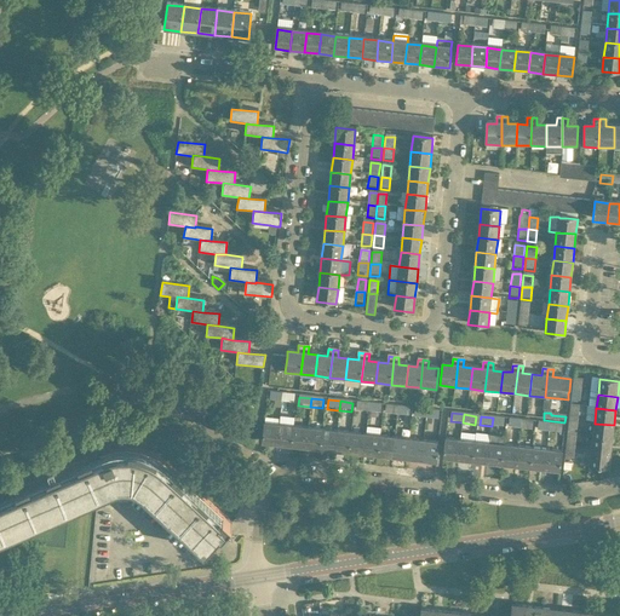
[(493,418),(492,426),(503,427),(504,419),(493,418)]
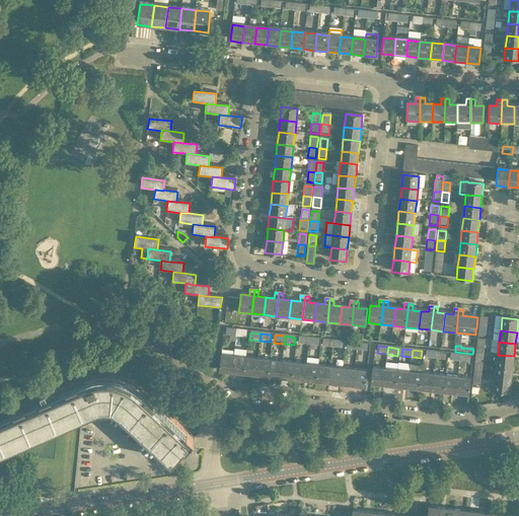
[(427,352),(426,359),(436,360),(437,353),(427,352)]
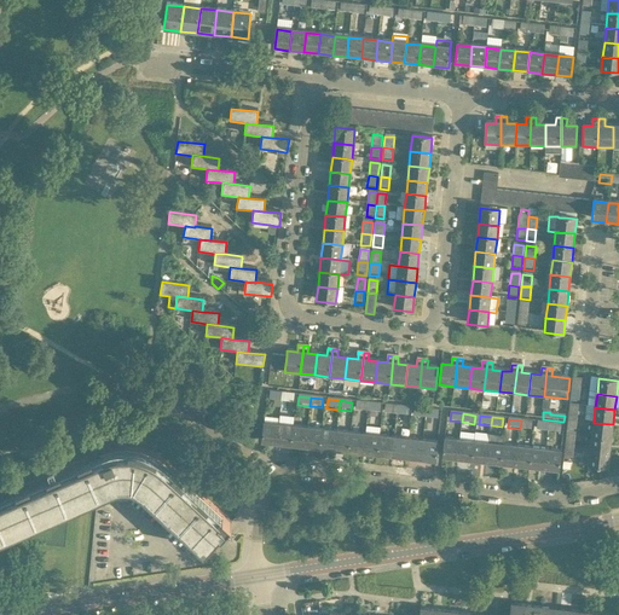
[(521,421),(520,429),(531,430),(532,422),(521,421)]
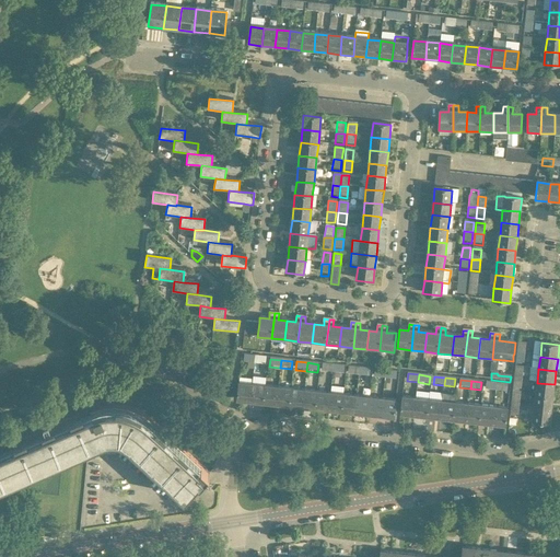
[(487,382),(486,390),(497,391),(498,384),(487,382)]
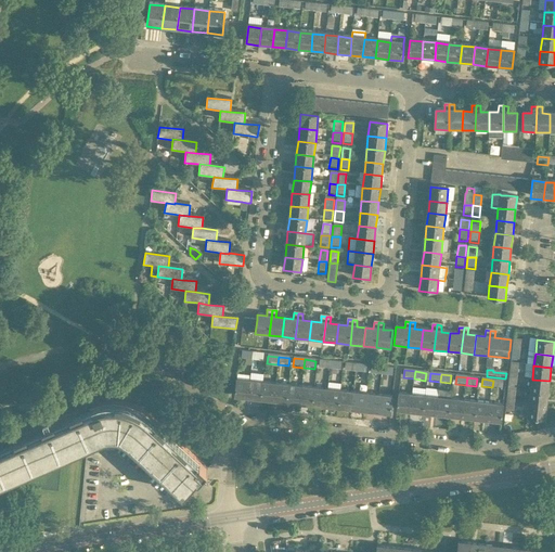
[(234,397),(247,399),(249,382),(236,380),(234,397)]
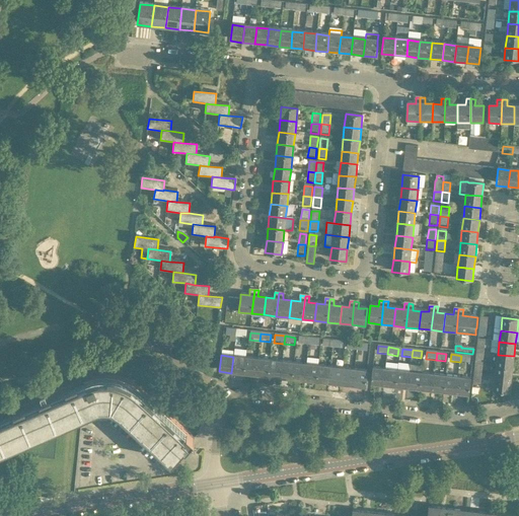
[(498,355),(497,366),(513,368),(514,356),(498,355)]
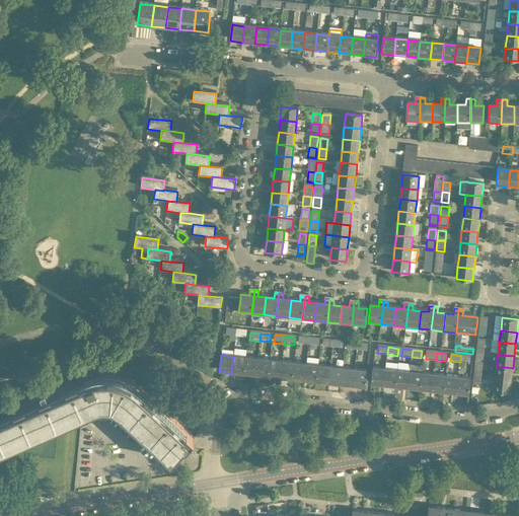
[(231,373),(244,374),(245,358),(233,357),(231,373)]
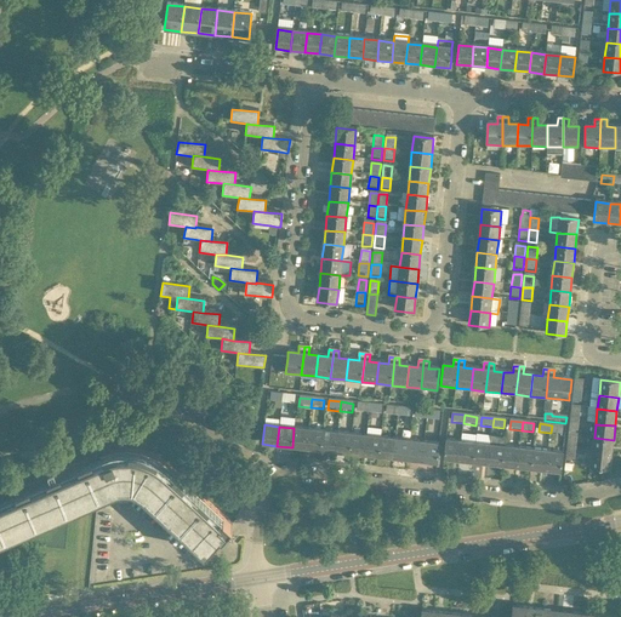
[(292,447),(306,450),(308,429),(294,428),(292,447)]
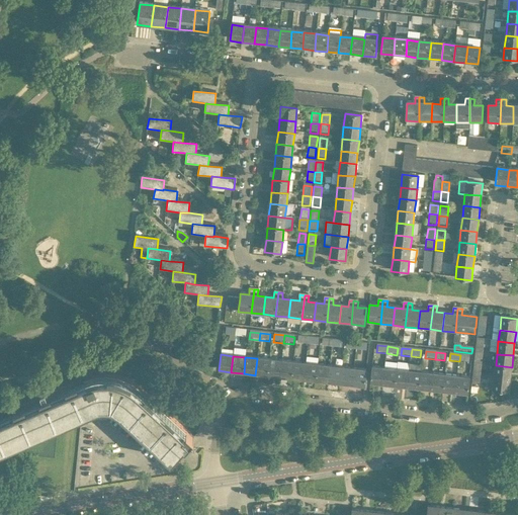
[(255,375),(267,376),(269,360),(257,358),(255,375)]
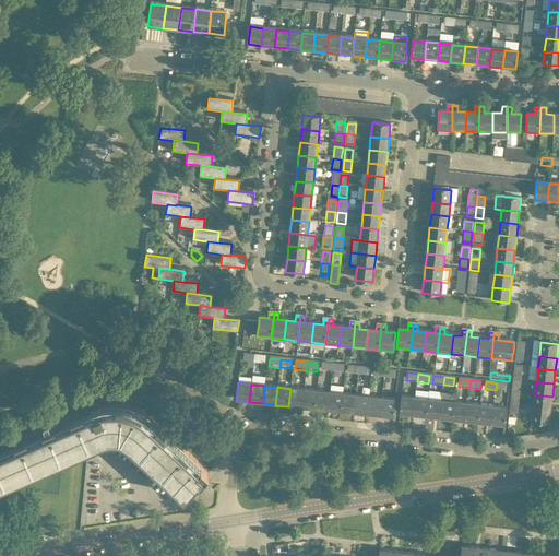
[(288,406),(301,407),(304,390),(290,389),(288,406)]
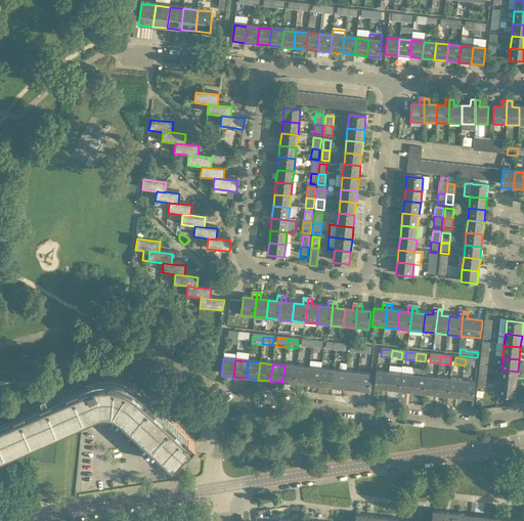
[(282,382),(295,383),(297,366),(285,365),(282,382)]
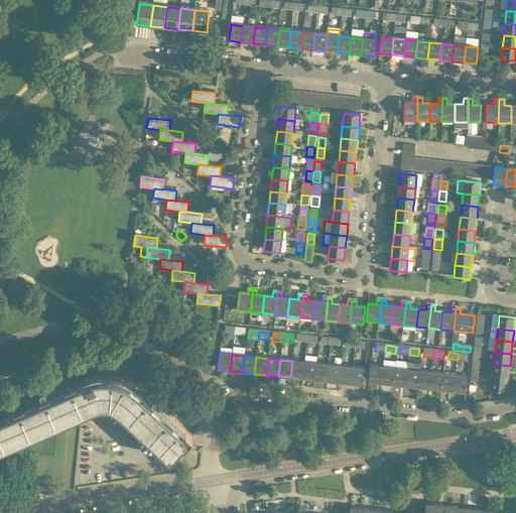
[(290,377),(302,379),(304,363),(292,361),(290,377)]
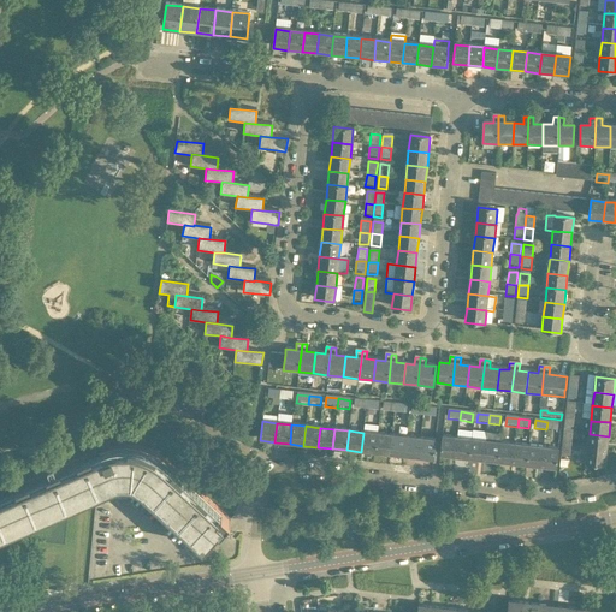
[(457,438),(455,457),(469,459),(472,440),(473,433),(458,432),(457,438)]
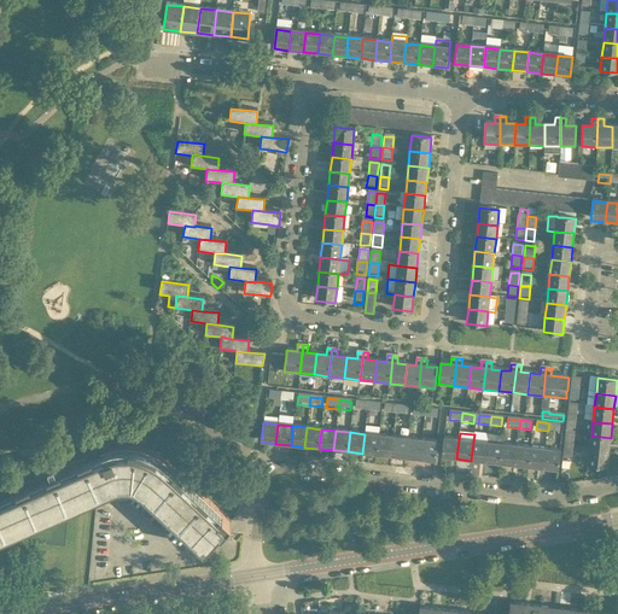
[(473,442),(471,461),(485,462),(488,443),(488,436),(474,433),(474,434),(473,442)]
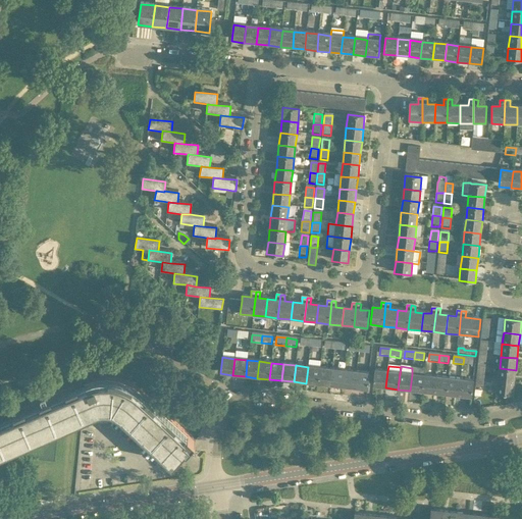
[(306,383),(318,384),(320,368),(308,367),(306,383)]
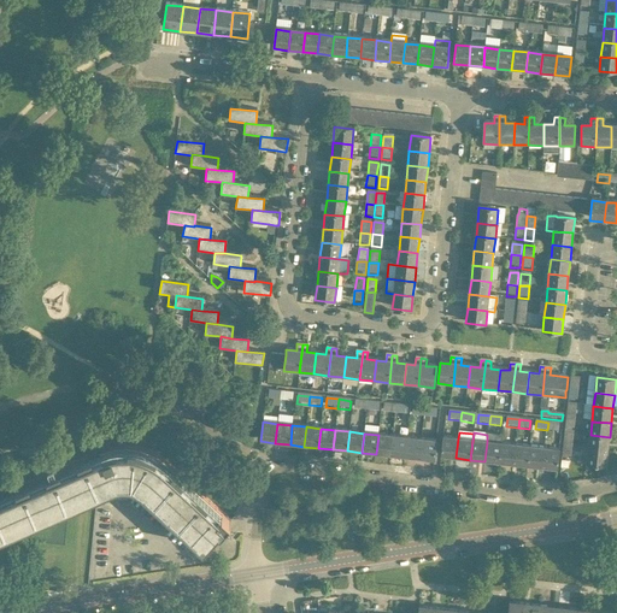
[(376,454),(391,455),(393,436),(378,435),(376,454)]
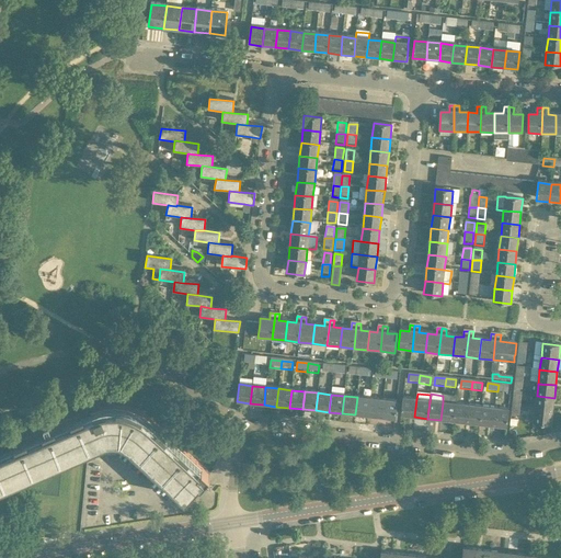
[(537,396),(535,409),(552,411),(554,398),(537,396)]
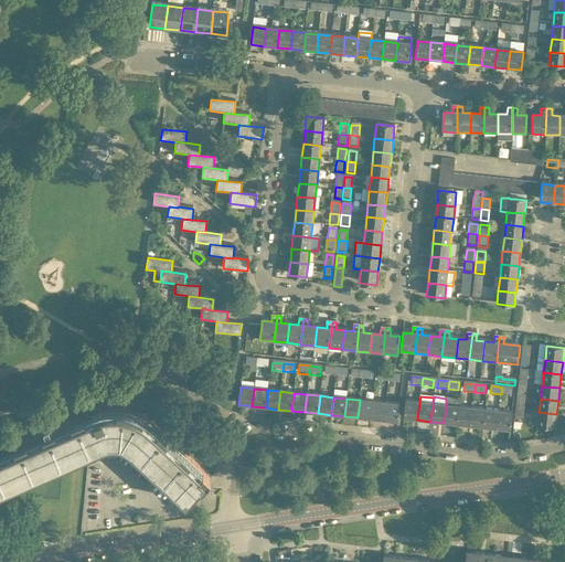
[(358,417),(371,420),(373,402),(360,400),(358,417)]
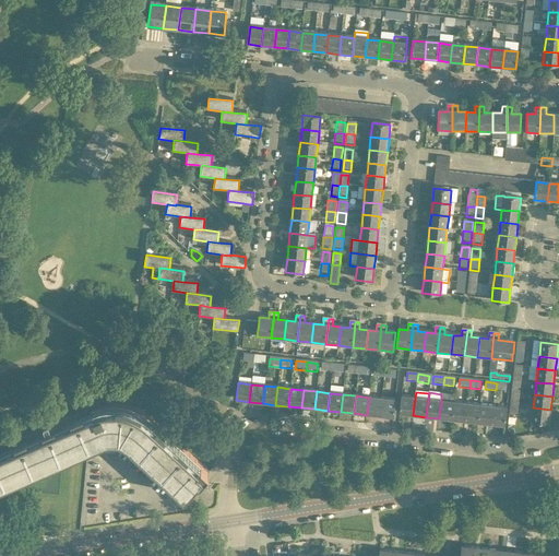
[(400,414),(413,415),(415,398),(402,397),(400,414)]
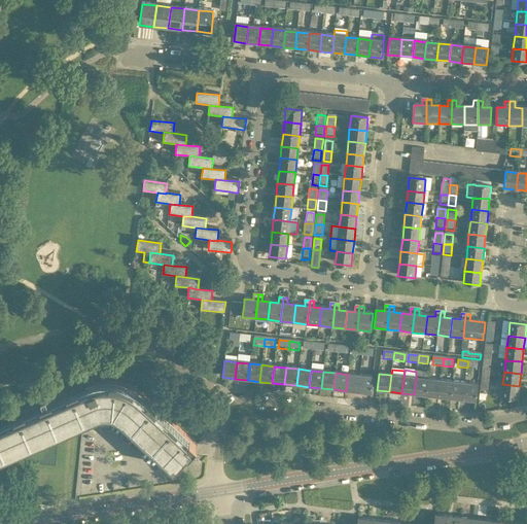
[(346,391),(358,392),(360,376),(348,375),(346,391)]
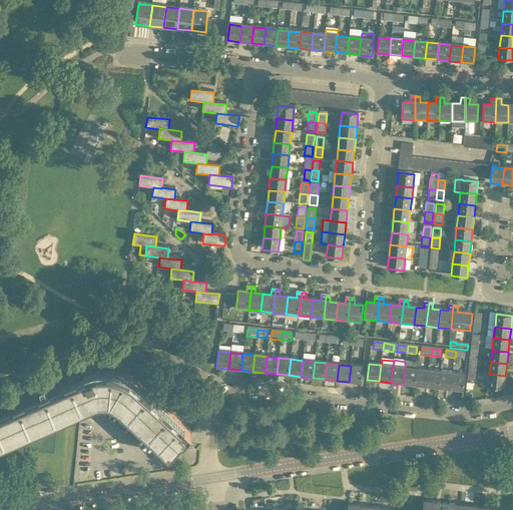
[(351,366),(349,382),(361,383),(363,367),(351,366)]
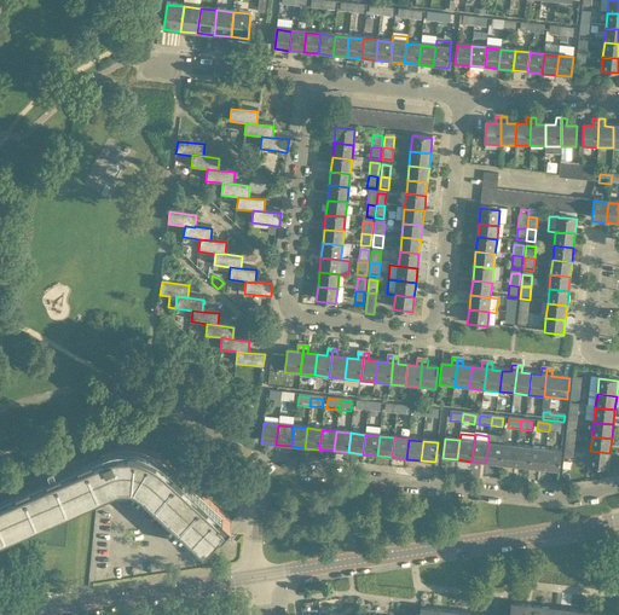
[(486,463),(501,464),(503,446),(489,444),(486,463)]
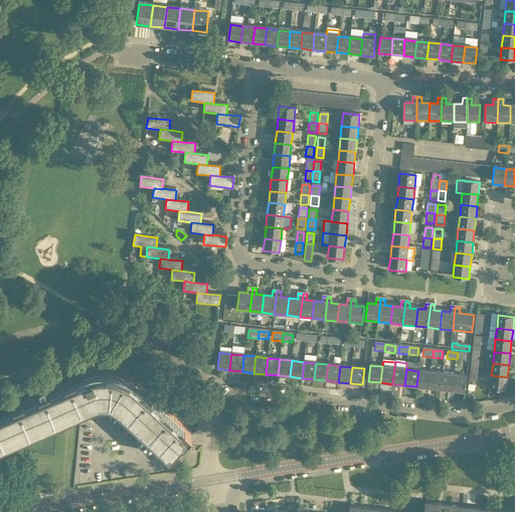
[(416,386),(430,388),(431,372),(418,371),(416,386)]
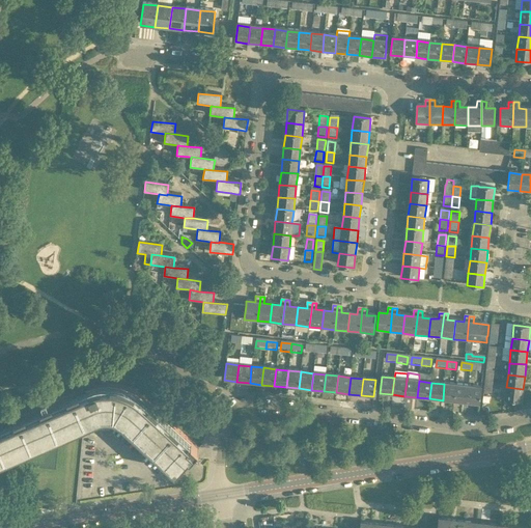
[(443,400),(454,401),(456,385),(444,384),(443,400)]
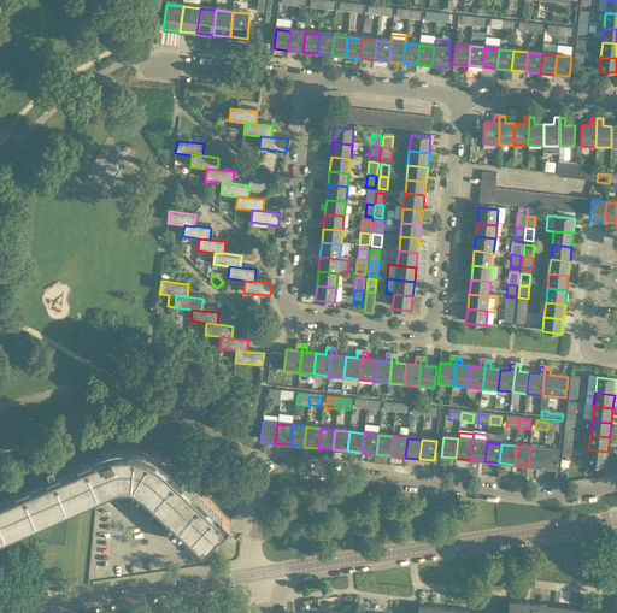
[(528,466),(544,467),(545,449),(530,447),(528,466)]
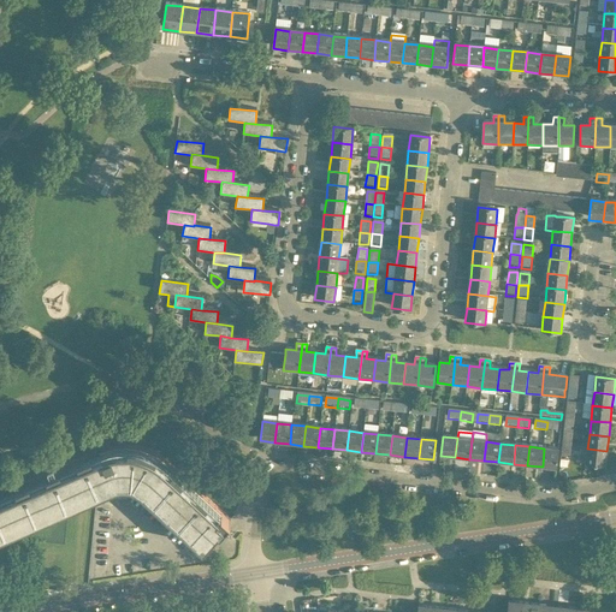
[(0,536),(104,492),(116,487),(122,485),(123,485),(124,485),(126,485),(129,485),(131,486),(132,486),(135,487),(137,488),(138,489),(141,491),(143,493),(203,548),(230,521),(166,463),(161,458),(157,456),(152,452),(146,450),(141,449),(135,447),(129,447),(123,447),(117,447),(110,449),(105,450),(100,452),(0,495),(0,536)]
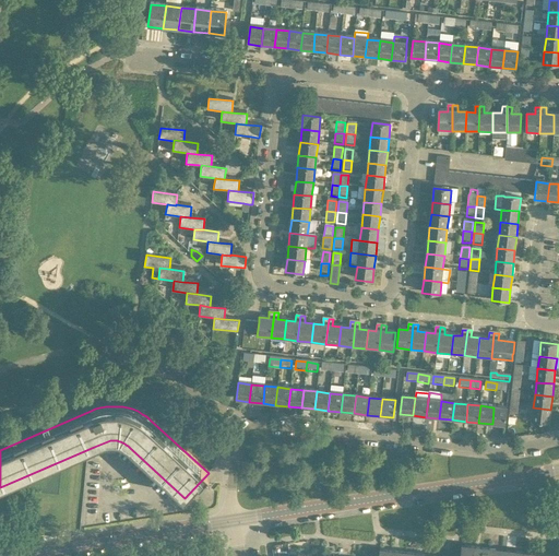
[(494,407),(492,424),(504,426),(507,409),(494,407)]
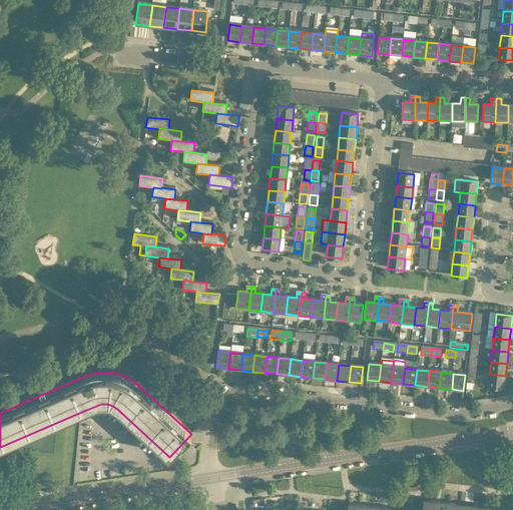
[(505,376),(489,374),(488,386),(504,388),(505,376)]
